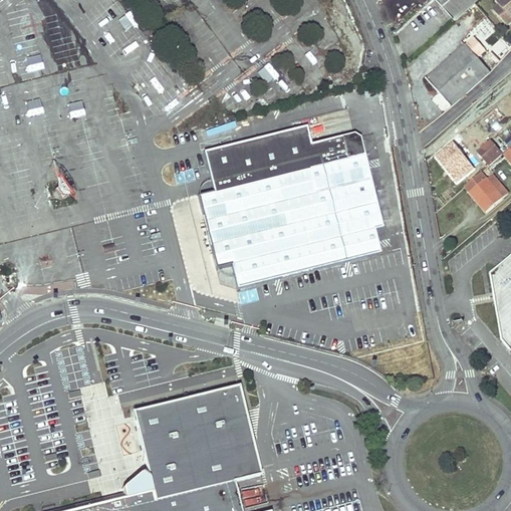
[(442,0),(458,18),(479,0),(442,0)]
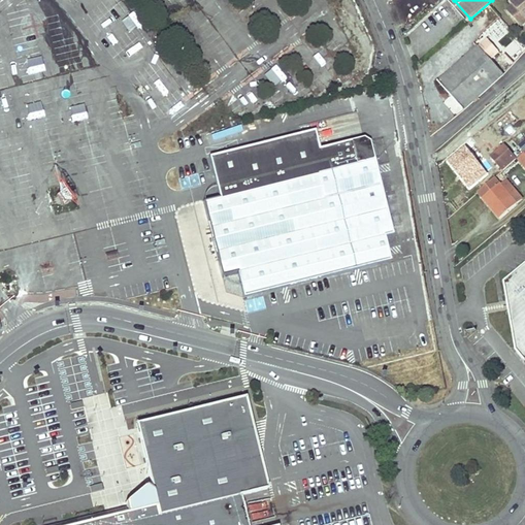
[(512,10),(524,24),(524,0),(513,0),(518,4),(512,10)]
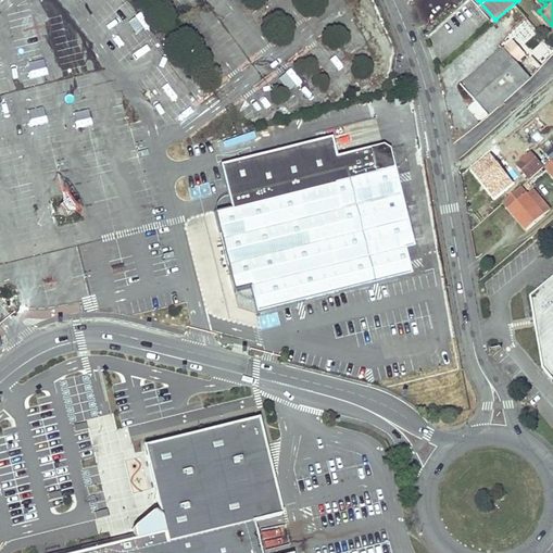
[(506,46),(466,84),(492,113),(533,76),(519,61),(529,52),(517,38),(507,47),(506,46)]
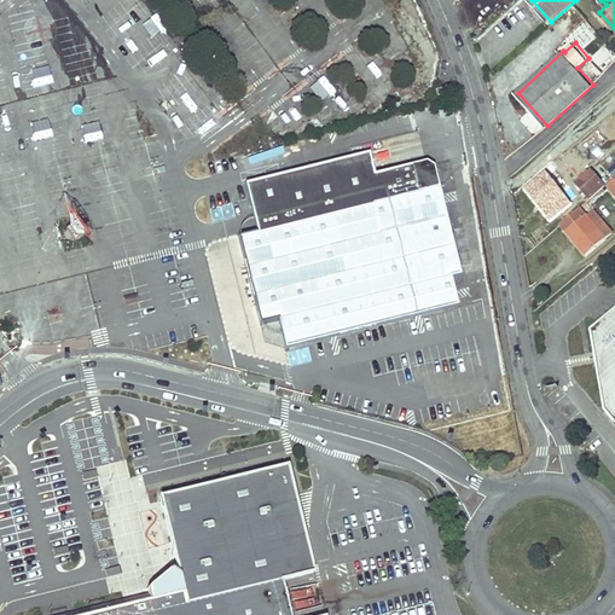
[(603,141),(596,150),(611,161),(614,157),(614,150),(603,141)]
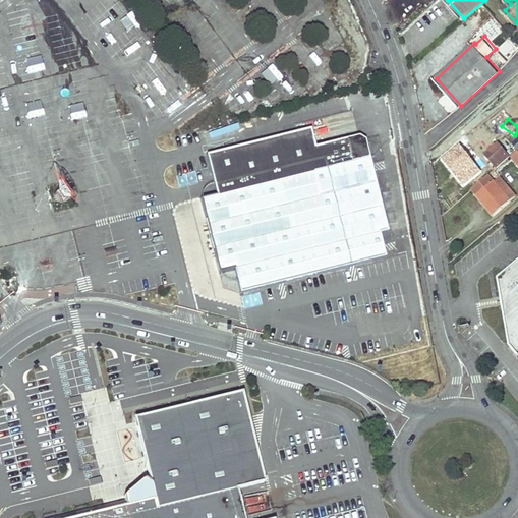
[(367,137),(360,132),(318,144),(312,125),(209,152),(220,194),(205,198),(221,271),(237,267),(243,290),(387,255),(381,231),(388,229),(377,181),(378,179),(373,160),(372,159),(367,137)]
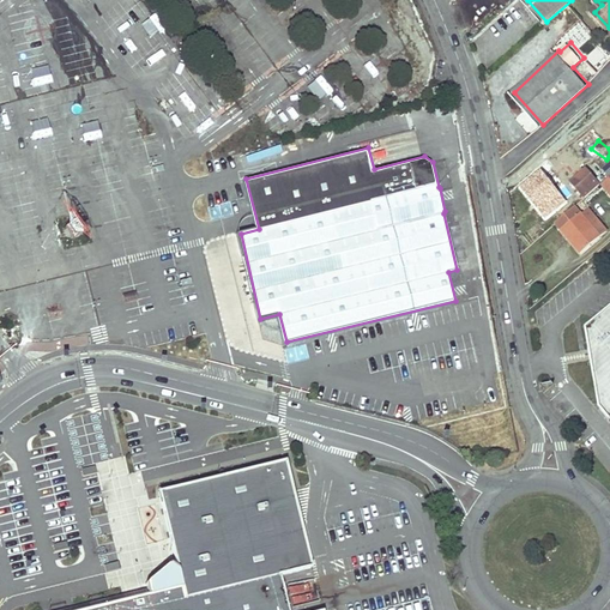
[(573,180),(587,197),(603,182),(590,165),(573,180)]
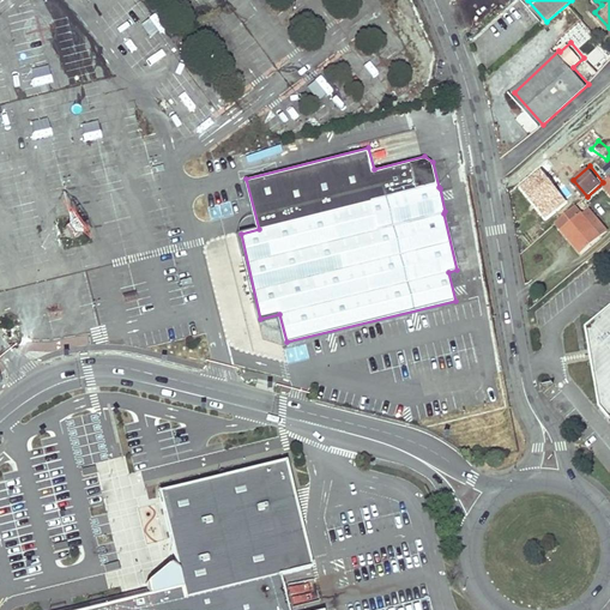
[(545,169),(526,185),(549,215),(568,198),(545,169)]
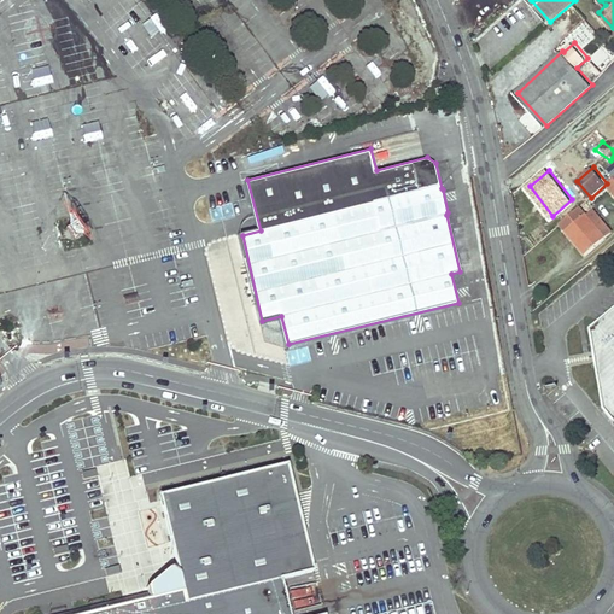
[(239,215),(237,200),(214,204),(216,217),(239,215)]
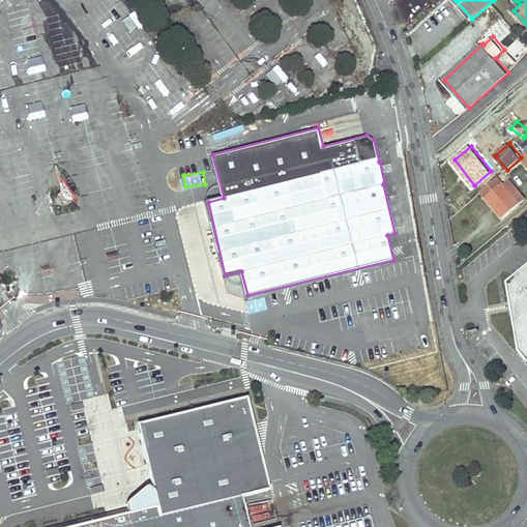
[(506,184),(499,176),(482,189),(505,215),(522,202),(526,199),(526,195),(513,179),(506,184)]
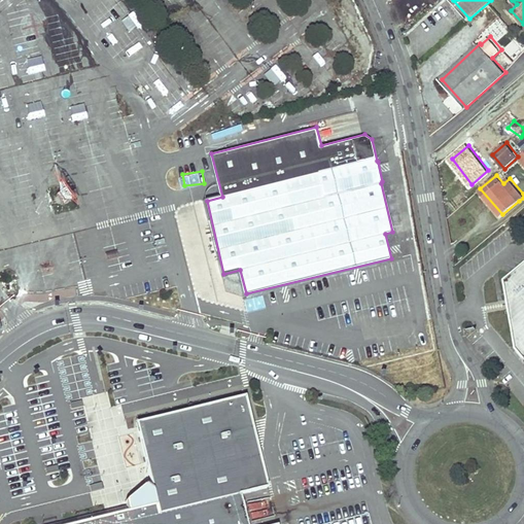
[(523,265),(509,278),(521,346),(523,349),(523,265)]
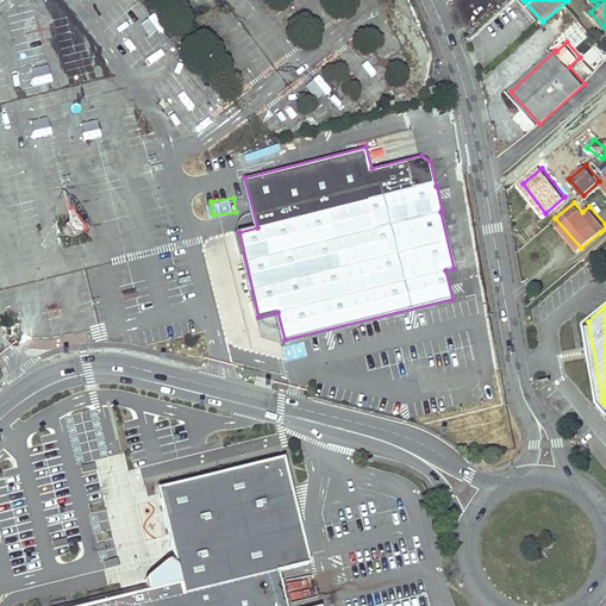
[(289,354),(307,351),(306,341),(288,343),(289,354)]
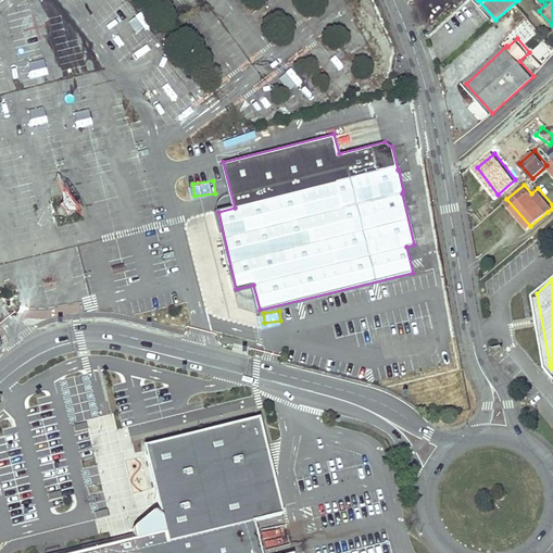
[(294,552),(294,551),(284,552),(264,552),(261,536),(256,518),(285,512),(262,415),(147,442),(167,528),(152,531),(136,536),(63,552),(294,552)]
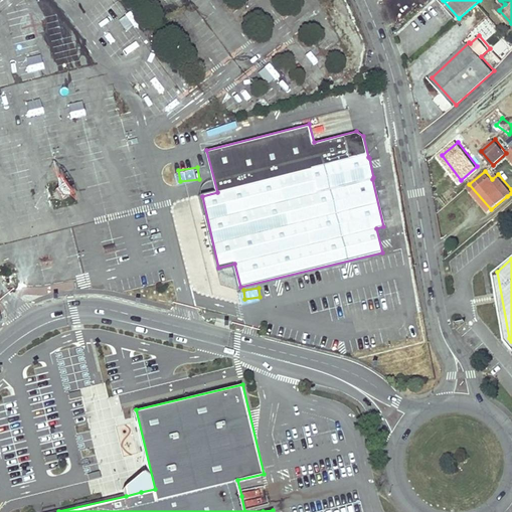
[(58,511),(126,496),(125,490),(37,511),(58,511)]
